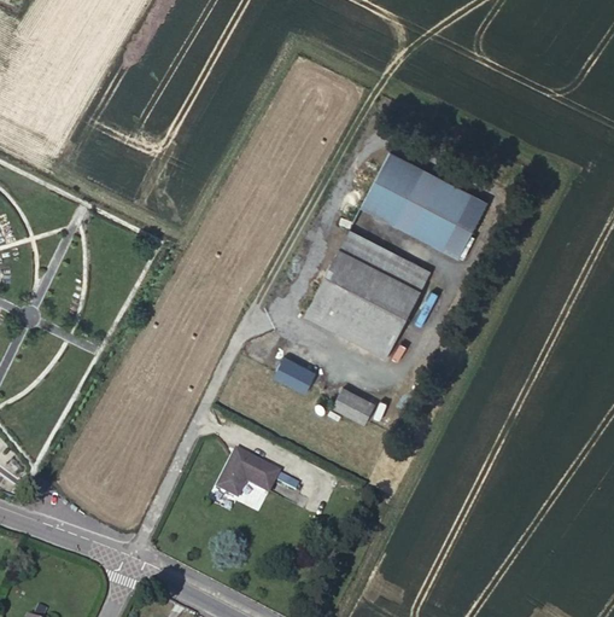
[(471,195),(390,152),(361,207),(443,249),(471,195)]
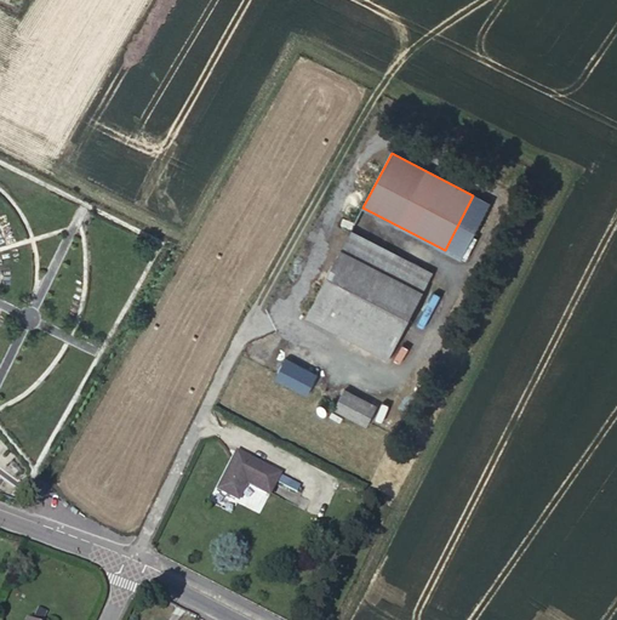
[(433,274),(350,232),(342,249),(423,291),(433,274)]
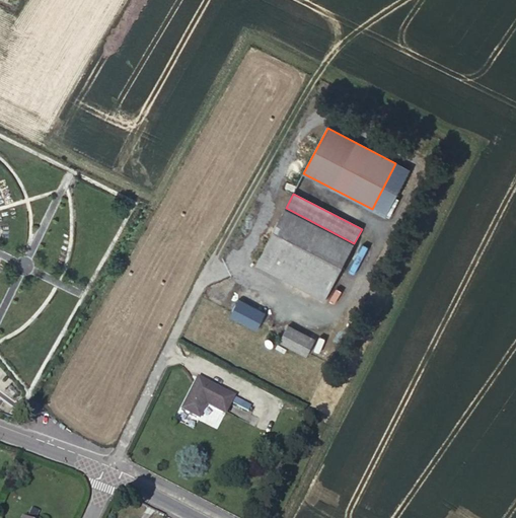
[(354,243),(286,208),(256,265),(324,300),(354,243)]
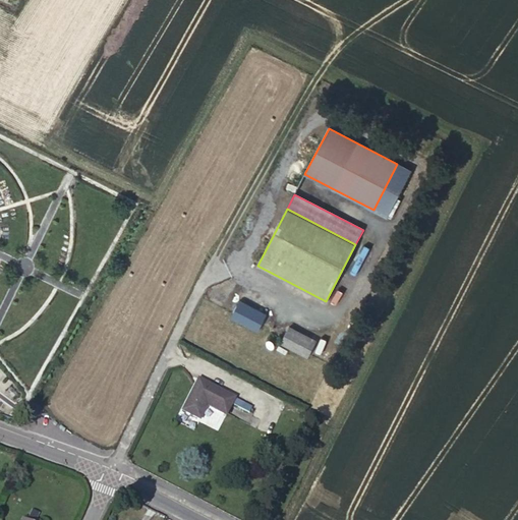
[(267,316),(239,302),(231,319),(259,333),(267,316)]
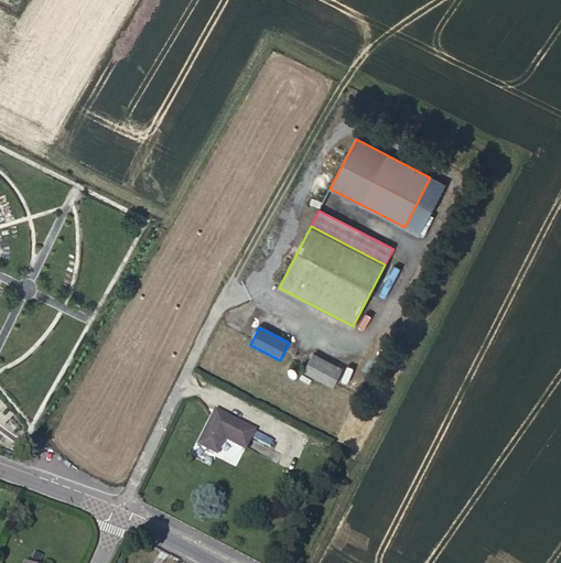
[(343,370),(314,355),(304,372),(334,388),(335,386),(343,370)]
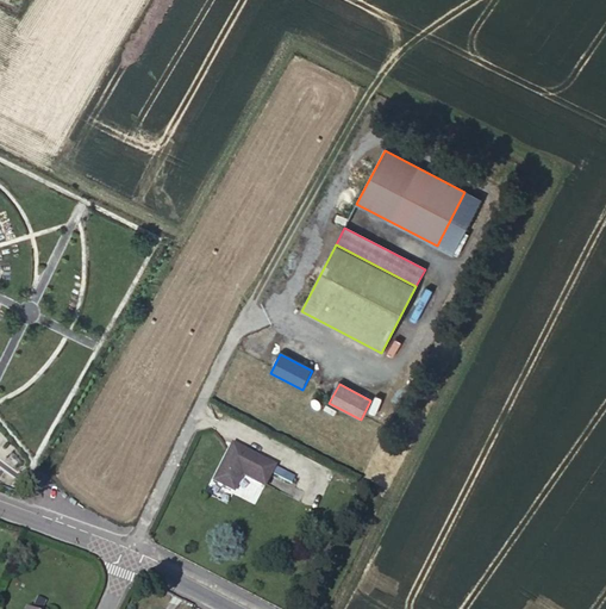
[(238,451),(230,447),(224,459),(232,464),(238,451)]
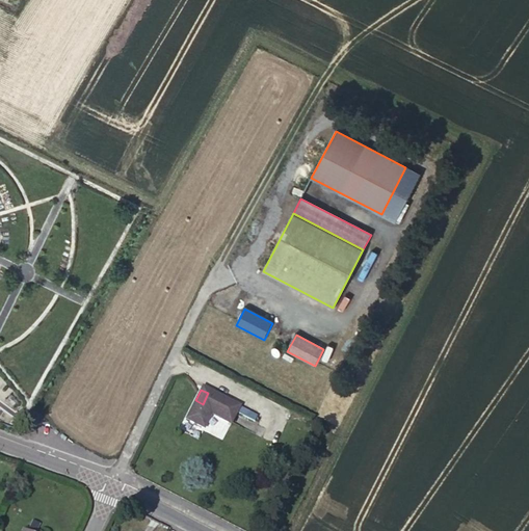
[(18,404),(2,393),(0,395),(0,401),(12,412),(18,404)]
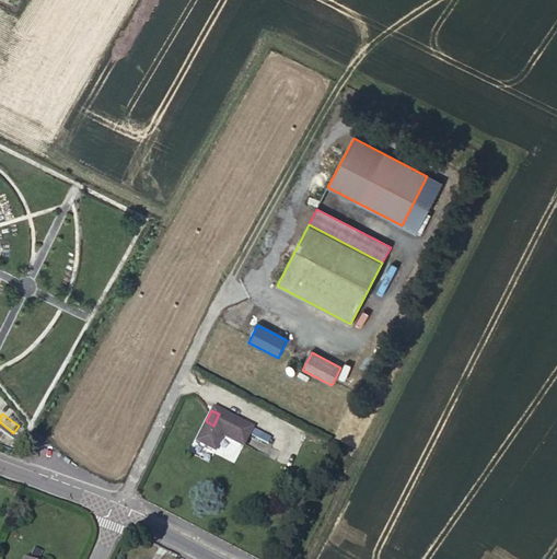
[(213,426),(206,421),(195,444),(212,453),(220,439),(241,449),(246,437),(250,431),(250,430),(219,414),(213,426)]
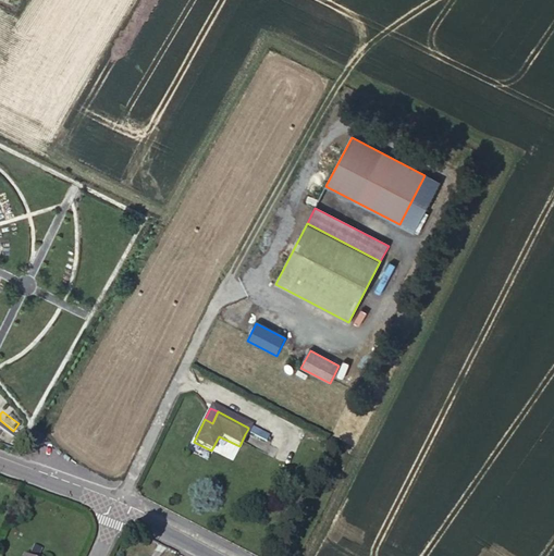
[(248,429),(245,434),(265,444),(268,439),(248,429)]
